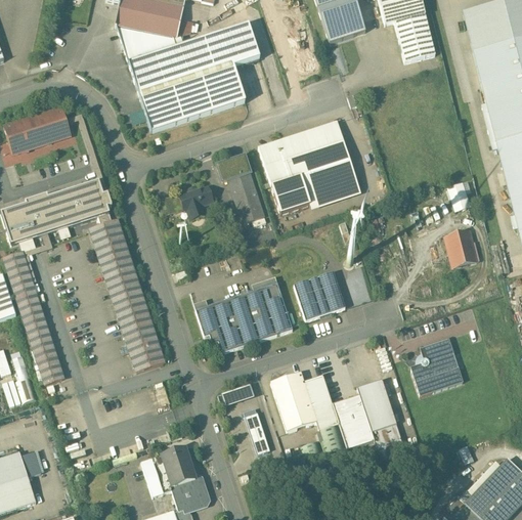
[(121,0),(117,25),(178,37),(184,5),(157,0),(121,0)]
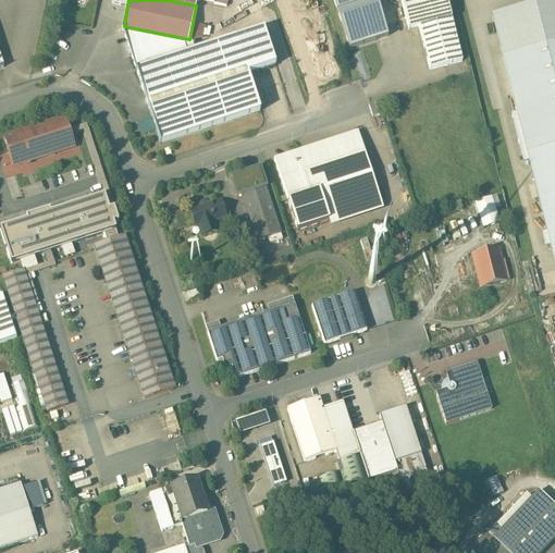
[(335,0),(350,44),(390,32),(379,0),(335,0)]
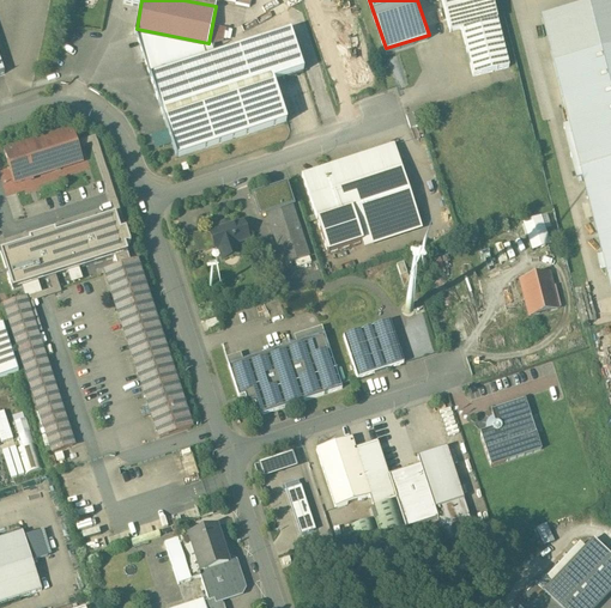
[(443,0),(451,26),(463,24),(498,16),(494,0),(443,0)]
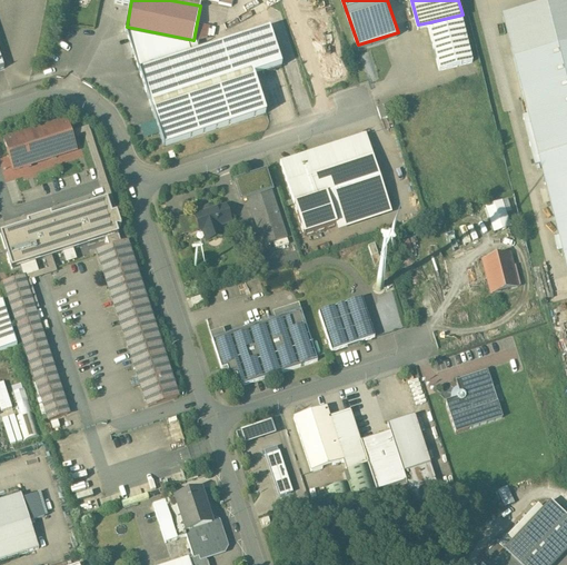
[(557,0),(505,13),(514,51),(566,38),(566,0),(557,0)]
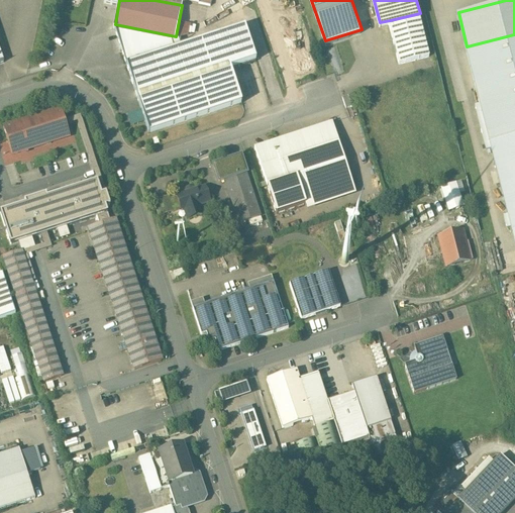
[(420,13),(390,20),(400,61),(429,54),(420,13)]
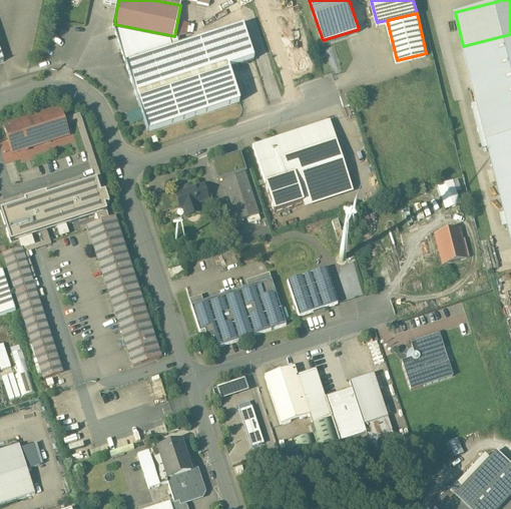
[(174,36),(114,24),(148,128),(240,98),(230,63),(256,56),(244,21),(179,42),(178,36),(174,36)]
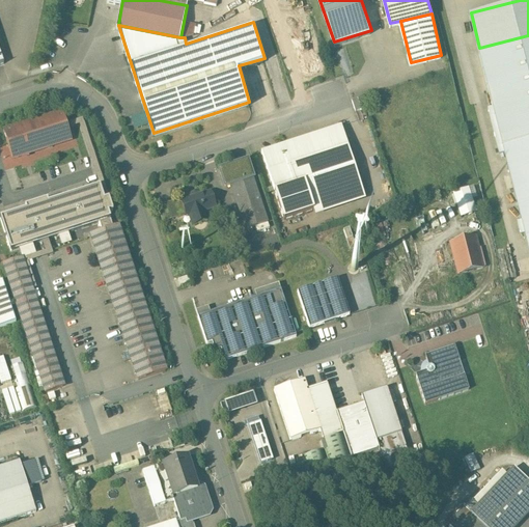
[(528,35),(479,48),(503,141),(528,135),(528,35)]
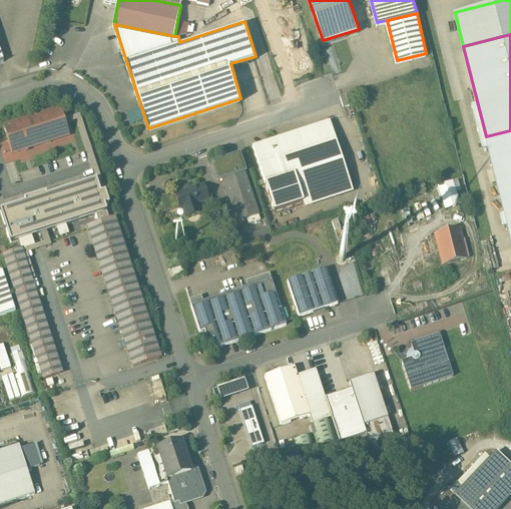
[(352,87),(340,91),(343,103),(356,100),(352,87)]
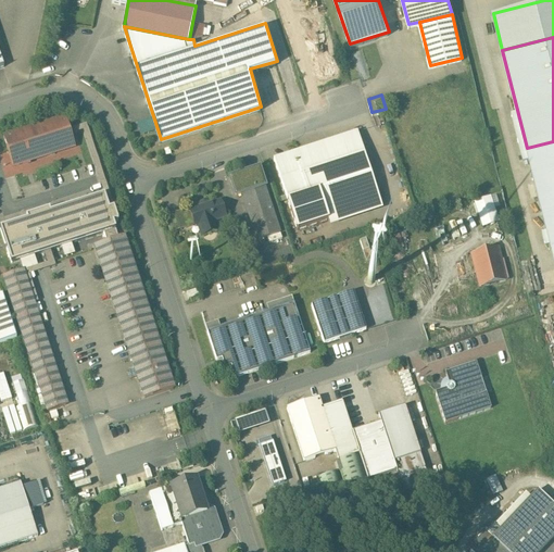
[(66,112),(4,132),(14,161),(76,141),(72,129),(71,124),(66,112)]
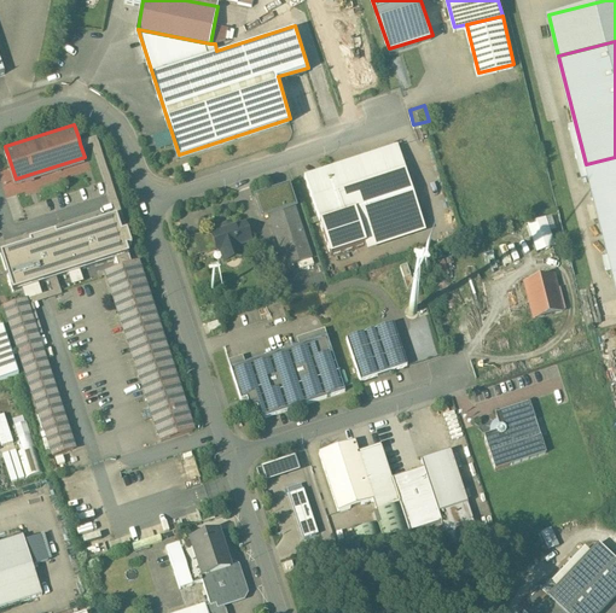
[(94,139),(117,211),(123,226),(128,225),(98,133),(79,138),(80,144),(94,139)]
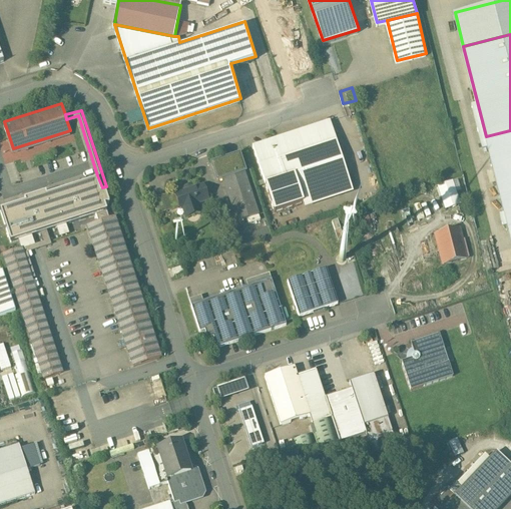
[(331,117),(253,142),(275,206),(305,197),(306,202),(354,186),(331,117)]
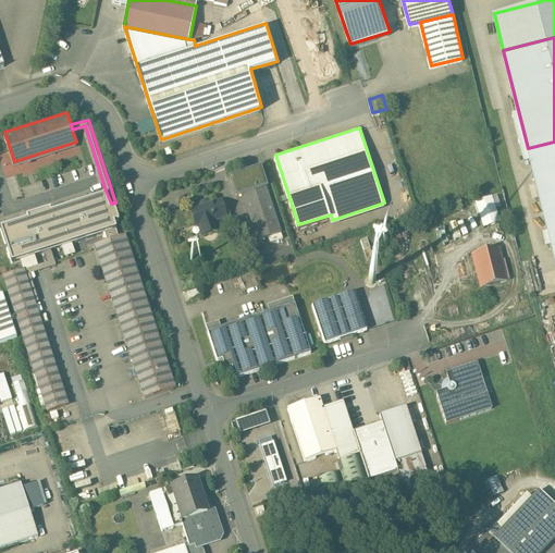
[(554,144),(530,149),(554,253),(554,144)]
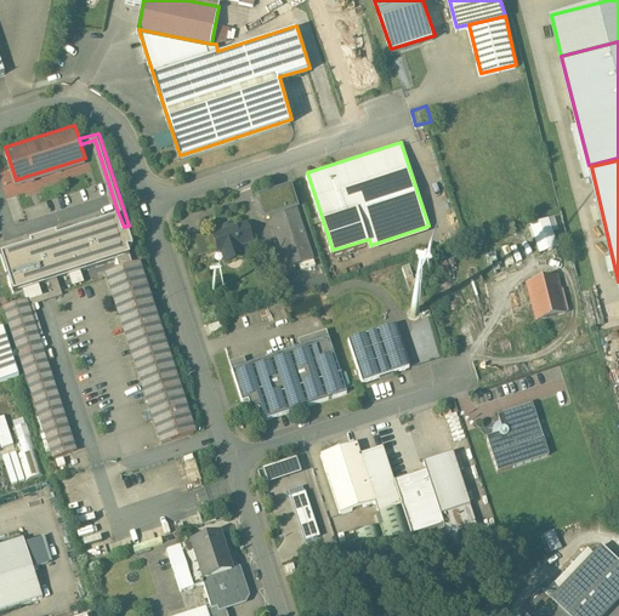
[(291,183),(259,194),(265,212),(272,210),(290,262),(313,254),(291,183)]
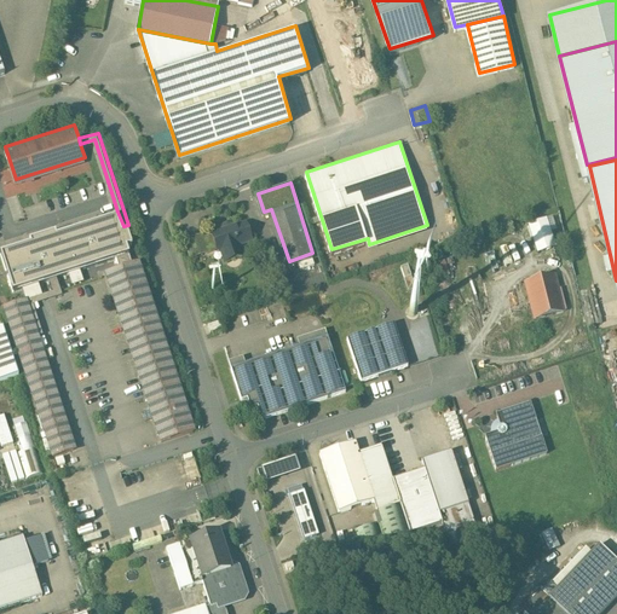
[(30,239),(0,249),(13,288),(51,276),(57,273),(117,254),(120,266),(133,261),(127,242),(133,239),(128,225),(124,226),(117,212),(57,231),(56,227),(29,235),(30,239)]
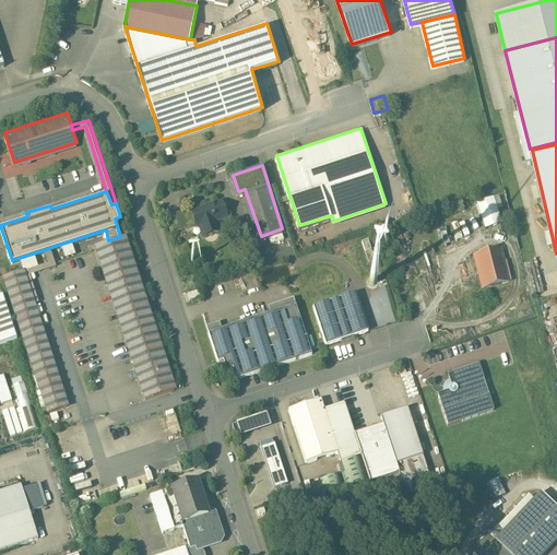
[(494,193),(478,198),(485,216),(499,212),(494,193)]
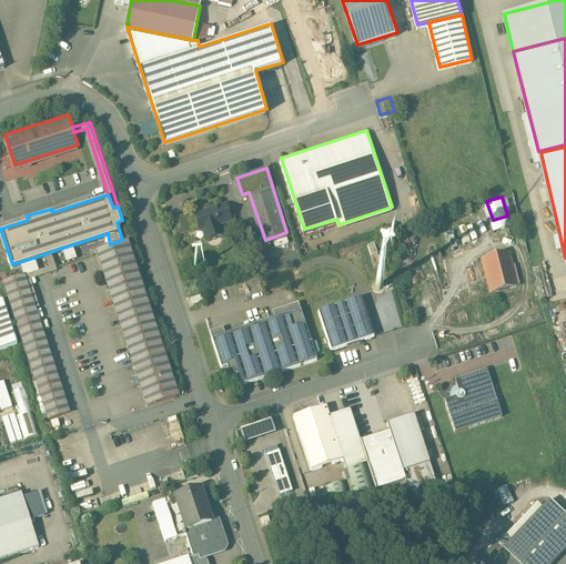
[(225,202),(188,214),(192,227),(192,229),(204,225),(206,231),(221,227),(219,220),(230,217),(225,202)]
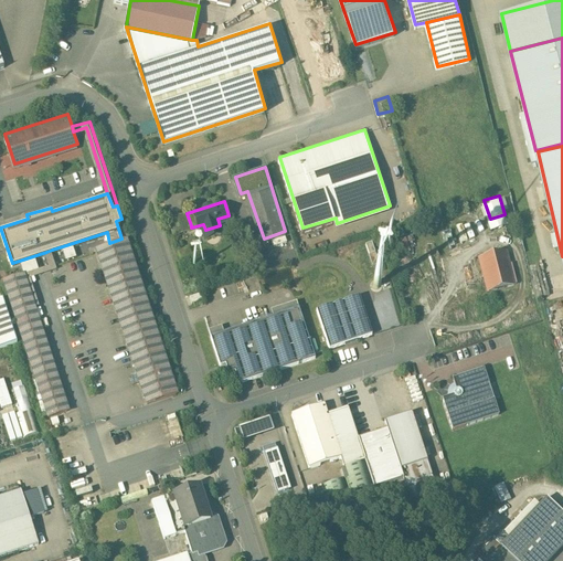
[(191,225),(187,213),(186,210),(170,214),(176,230),(191,225)]
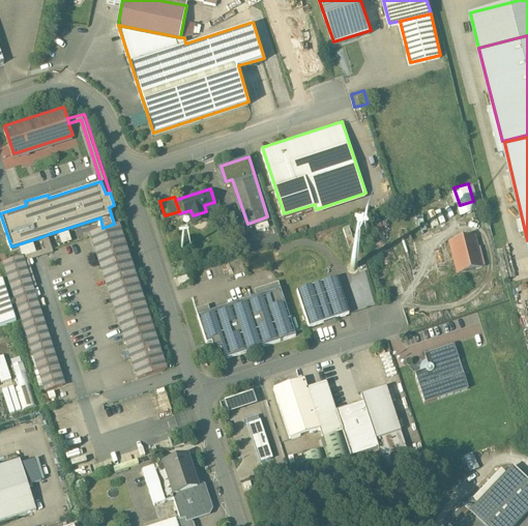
[(103,228),(91,231),(138,376),(167,367),(119,222),(114,224),(103,228)]
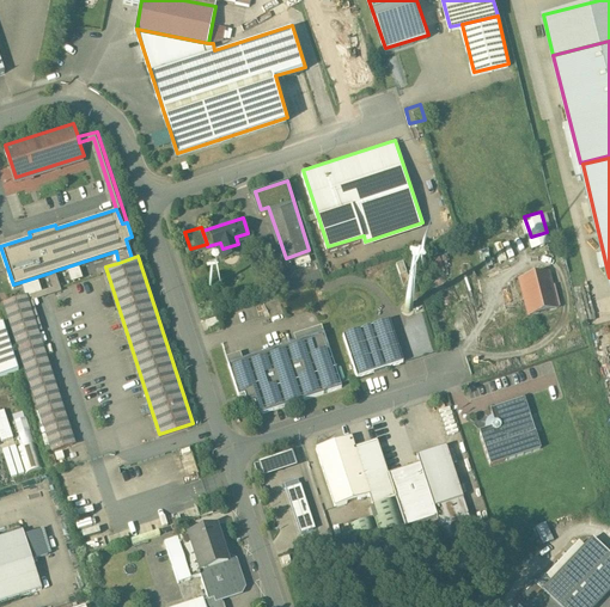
[(402,259),(408,282),(415,280),(409,257),(402,259)]
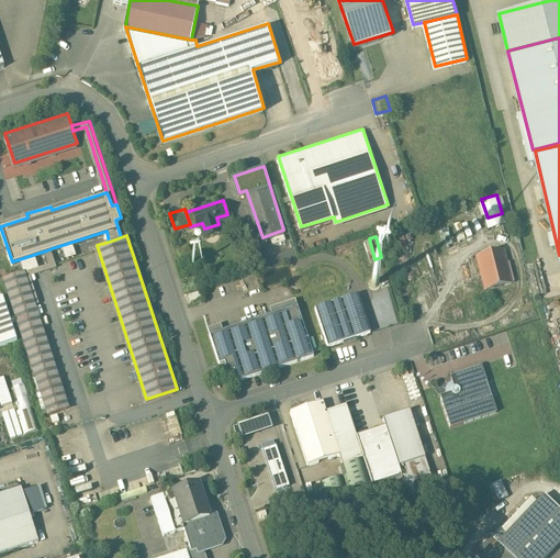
[(179,244),(182,255),(196,250),(192,241),(179,244)]
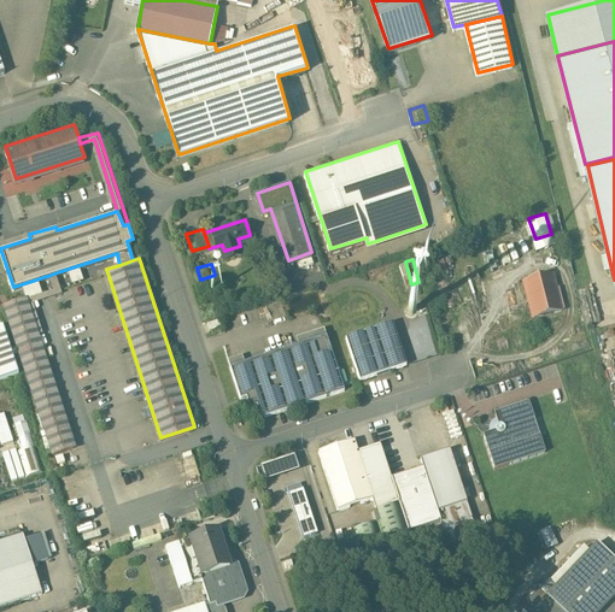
[(554,269),(523,276),(533,312),(563,306),(554,269)]
